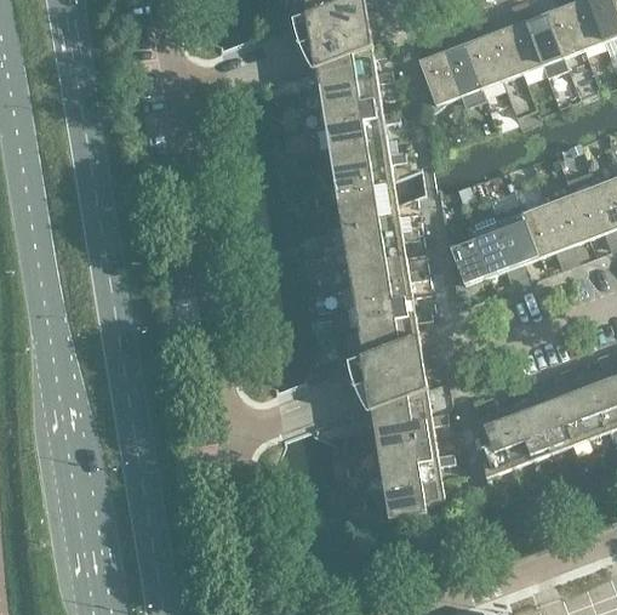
[(367,18),(364,0),(304,0),(307,12),(306,12),(306,16),(310,39),(314,64),(314,68),(315,67),(319,85),(376,77),(375,72),(371,46),(372,46),(372,43),(367,18)]
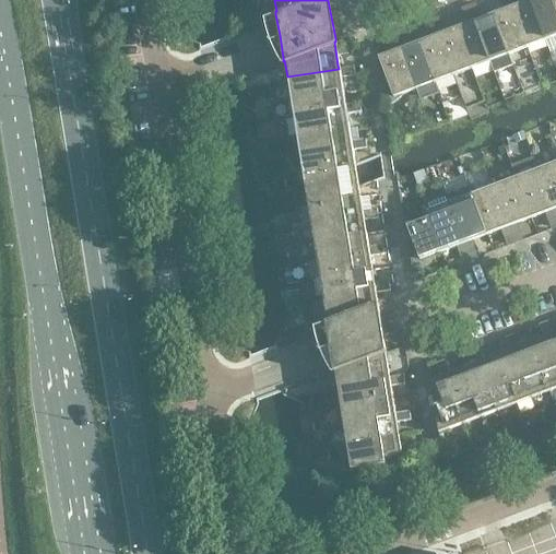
[(477,7),(475,0),(469,0),(466,1),(470,10),(477,7)]
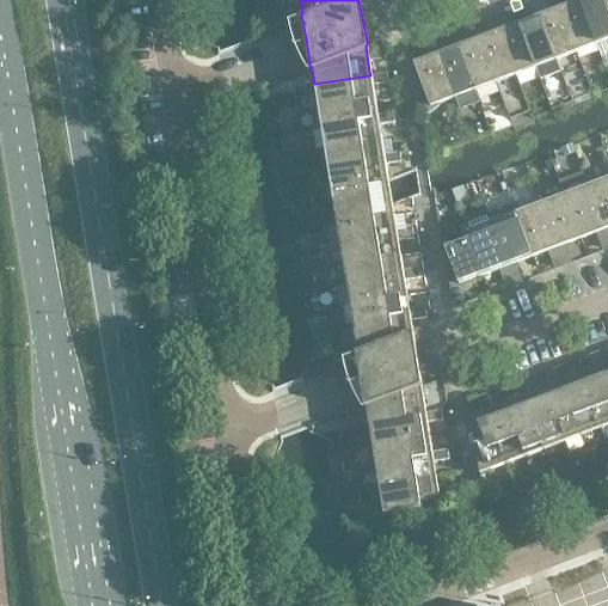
[(594,40),(579,0),(569,0),(558,4),(575,48),(594,40)]
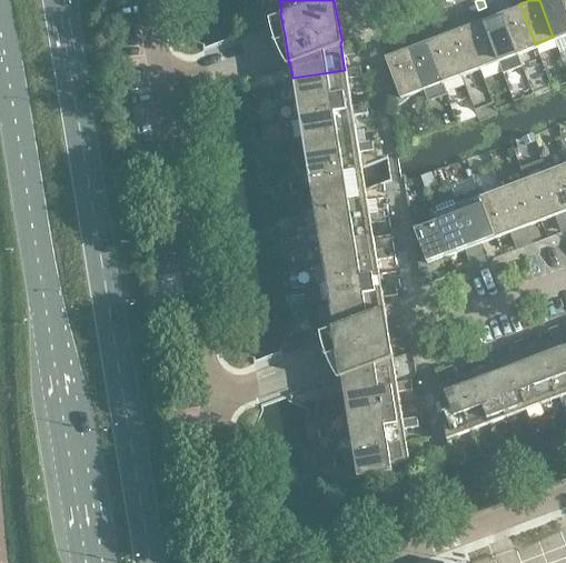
[(565,31),(565,14),(560,0),(539,0),(553,37),(565,31)]
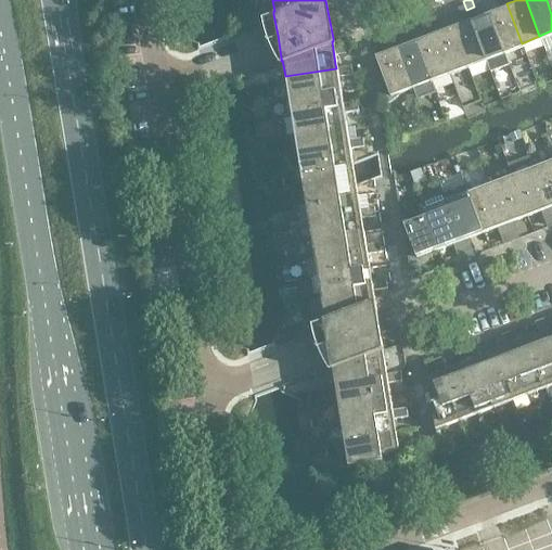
[(466,10),(463,1),(456,4),(459,12),(466,10)]
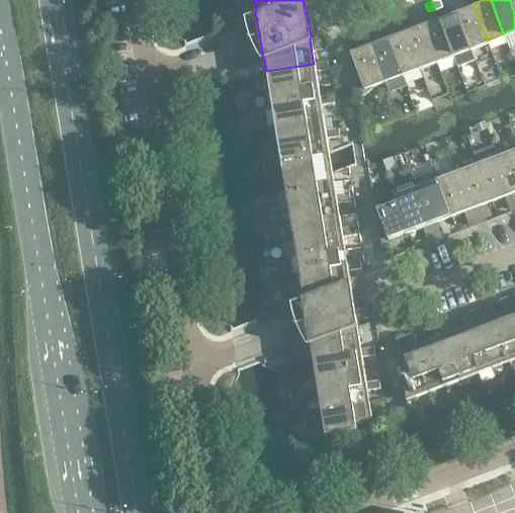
[(487,40),(473,3),(455,10),(469,47),(487,40)]
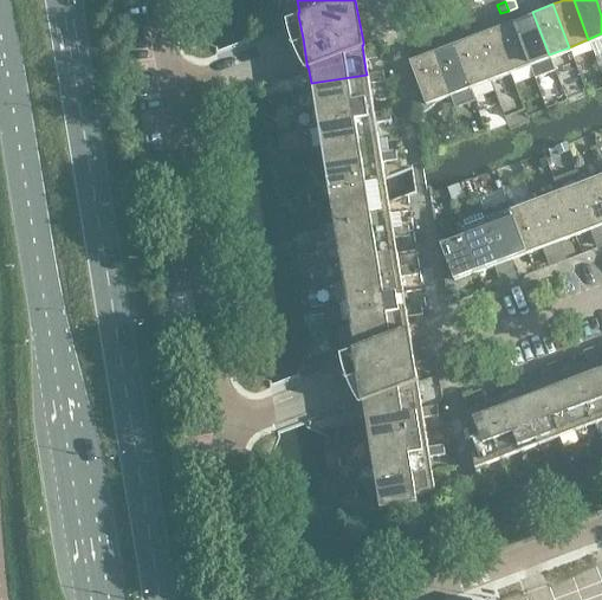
[(549,55),(532,12),(512,19),(529,62),(549,55)]
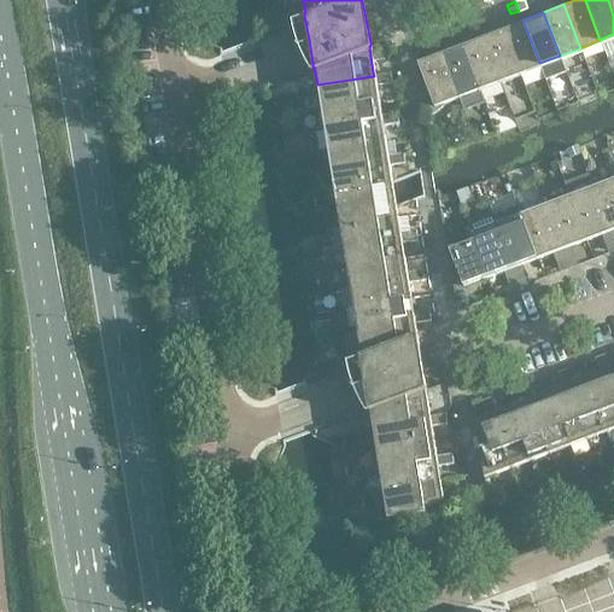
[(486,23),(483,13),(475,17),(479,25),(486,23)]
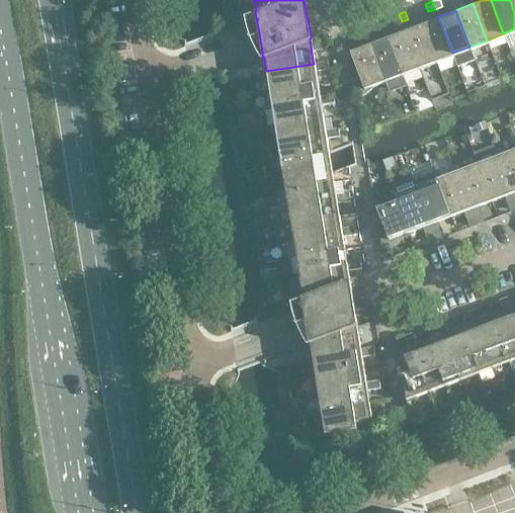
[(402,21),(399,14),(391,16),(394,24),(402,21)]
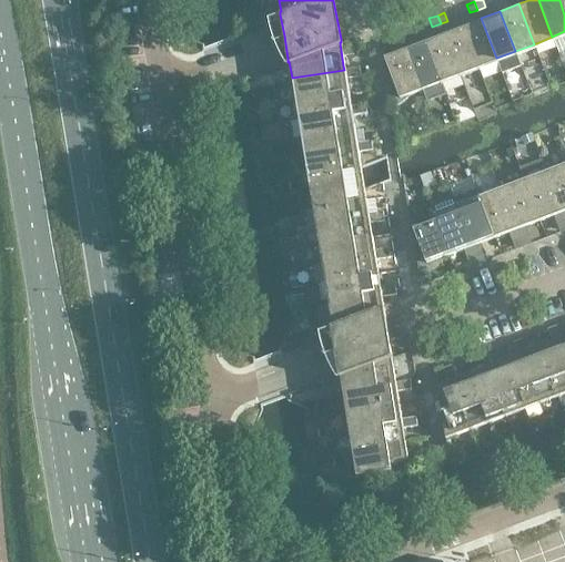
[(496,58),(481,18),(462,24),(477,65),(496,58)]
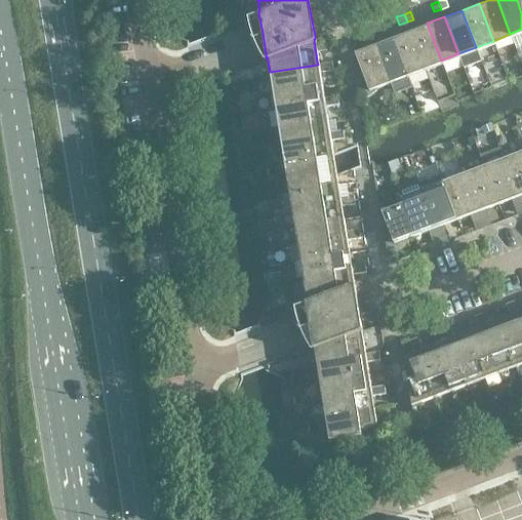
[(441,61),(427,23),(409,30),(424,67),(441,61)]
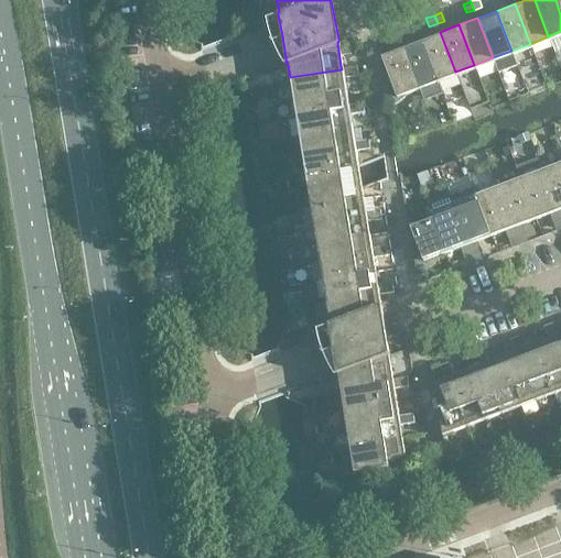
[(408,34),(405,26),(397,29),(400,37),(408,34)]
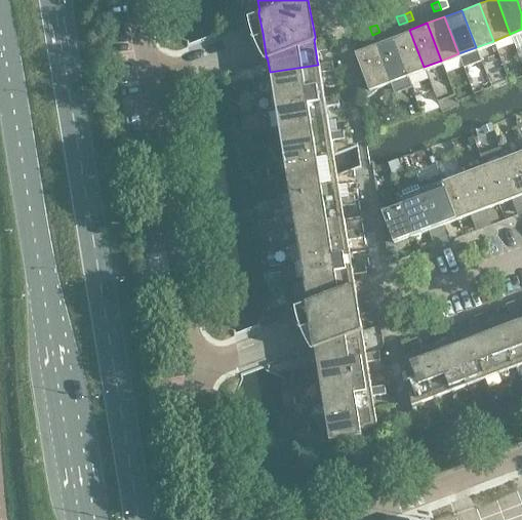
[(424,67),(409,30),(393,36),(406,74),(424,67)]
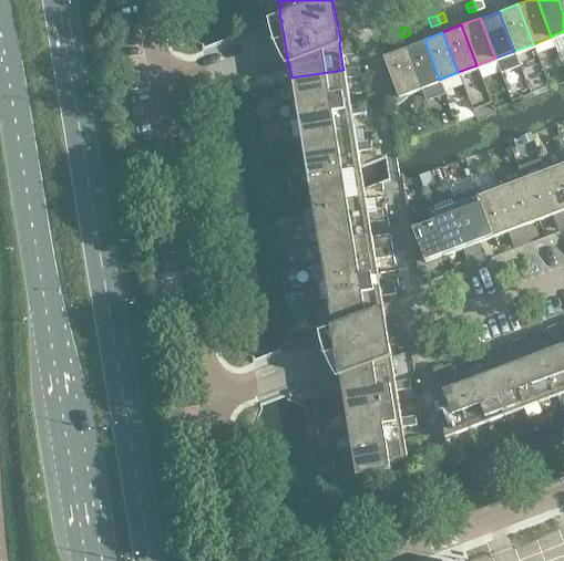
[(439,80),(424,39),(406,45),(420,86),(439,80)]
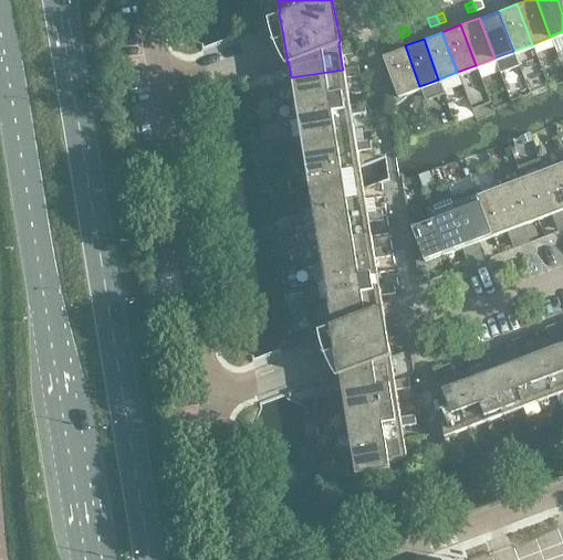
[(419,86),(405,45),(382,54),(391,76),(386,78),(389,102),(393,101),(395,99),(399,98),(402,97),(406,94),(408,92),(410,90),(419,86)]
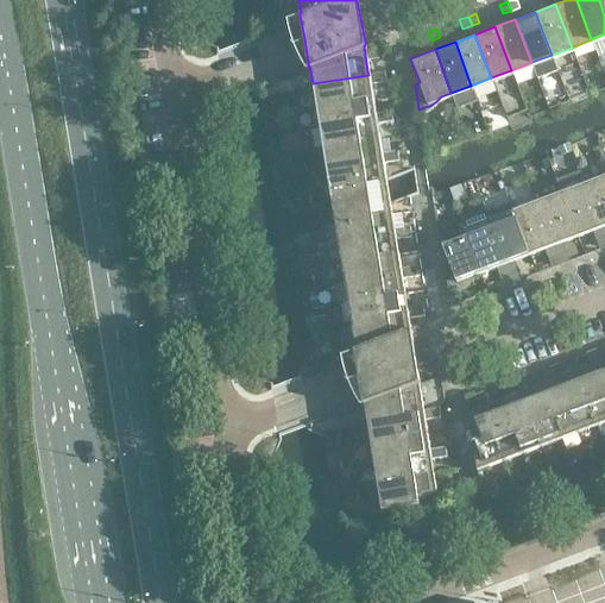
[(371,94),(369,80),(369,75),(313,83),(316,104),(371,94)]
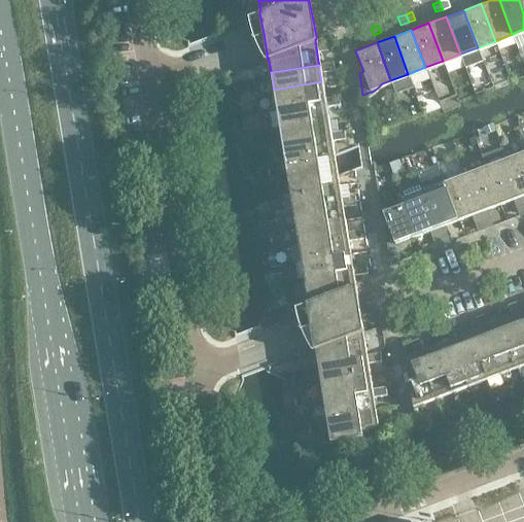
[(323,95),(321,81),(274,90),(276,107),(324,99),(323,95)]
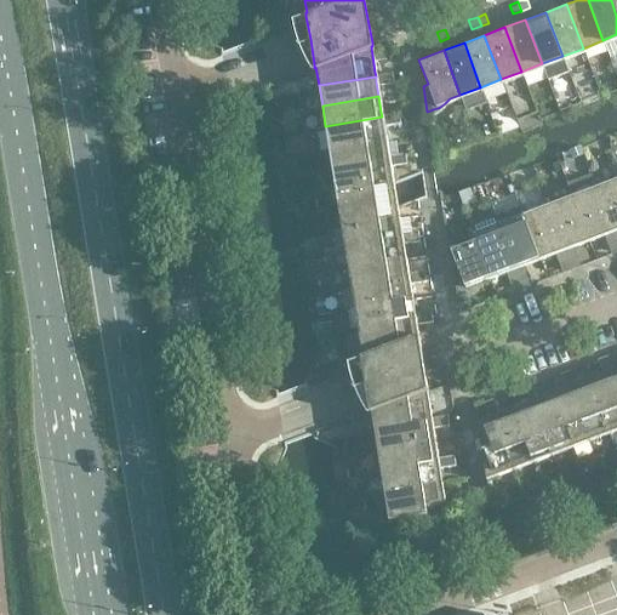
[(386,137),(383,121),(382,117),(325,126),(329,147),(386,137)]
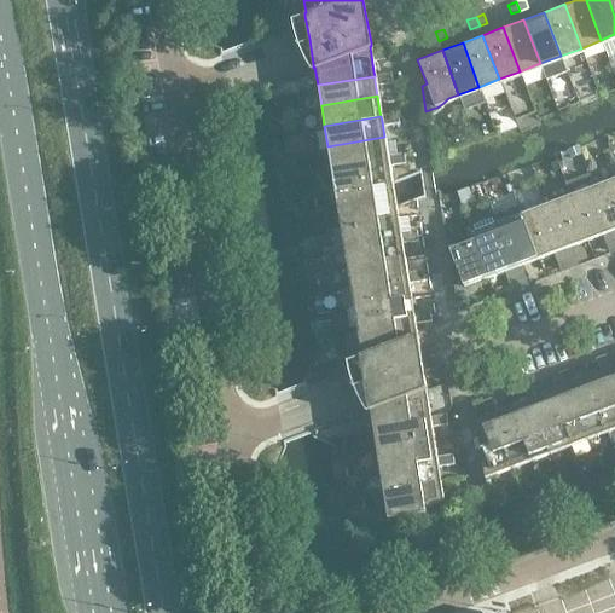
[(387,151),(384,137),(328,146),(330,166),(387,156),(387,151)]
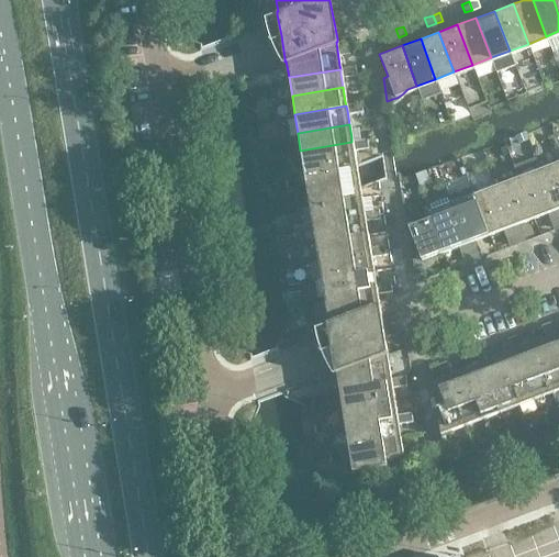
[(356,164),(353,146),(351,142),(300,151),(312,220),(364,212),(362,208),(358,180),(356,164)]
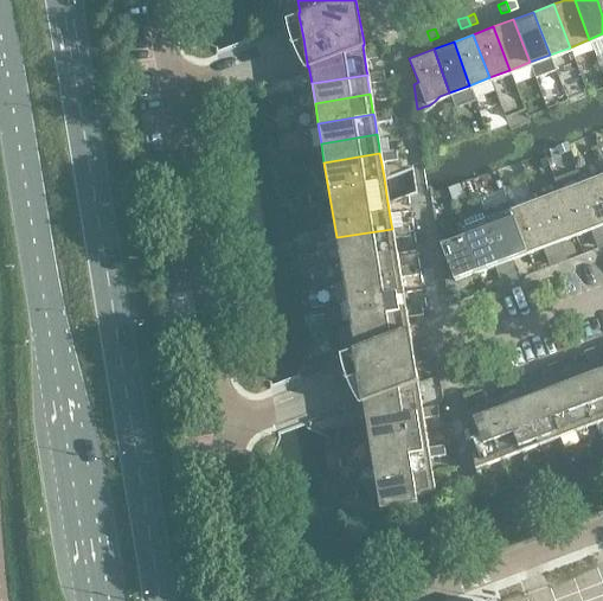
[(602,221),(602,171),(582,179),(597,223),(602,221)]
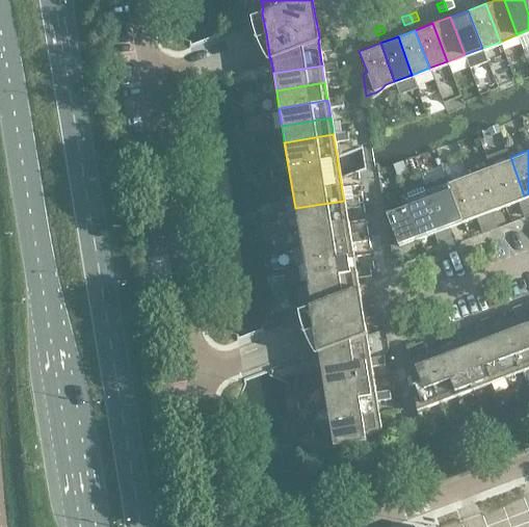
[(524,195),(510,157),(488,165),(503,203),(521,196),(524,195)]
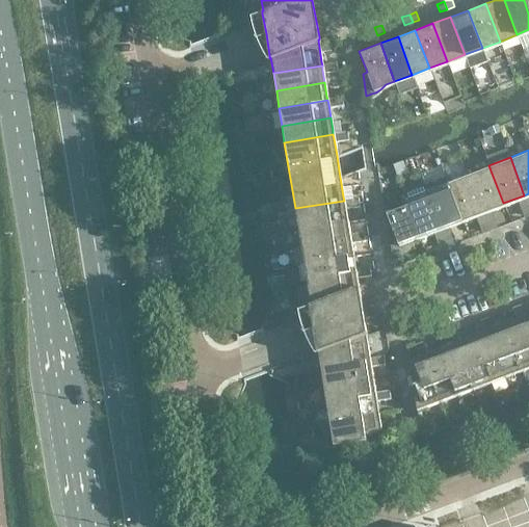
[(503,203),(488,165),(468,173),(482,211),(486,210),(503,203)]
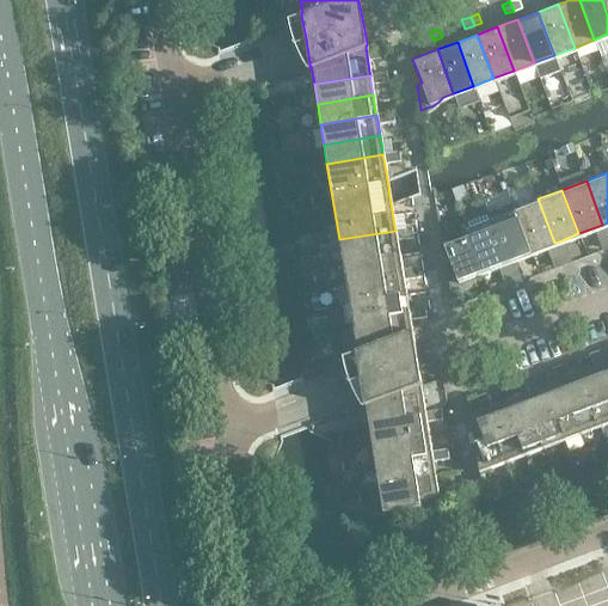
[(554,243),(538,199),(514,208),(530,252),(550,245),(554,243)]
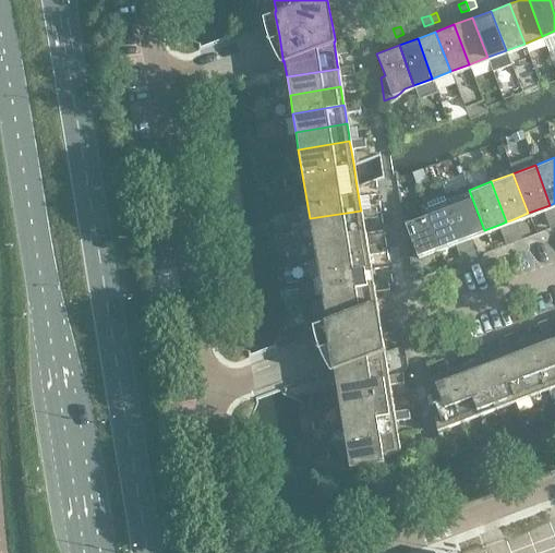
[(484,230),(469,190),(447,199),(462,238),(466,237),(484,230)]
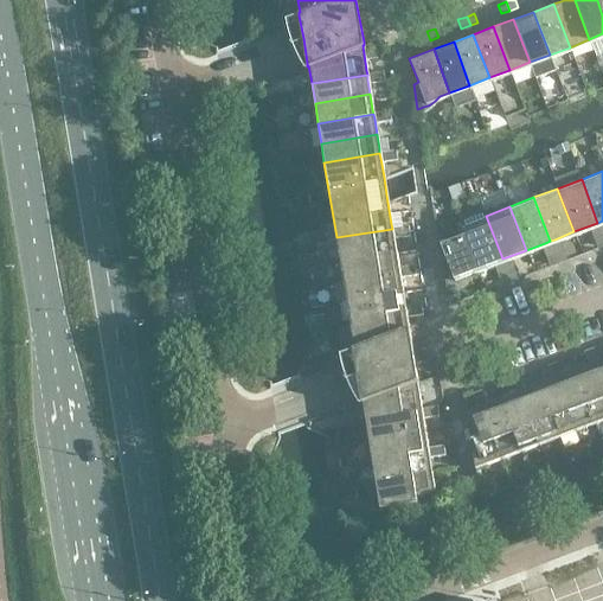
[(502,259),(486,216),(462,224),(478,268),(498,261),(502,259)]
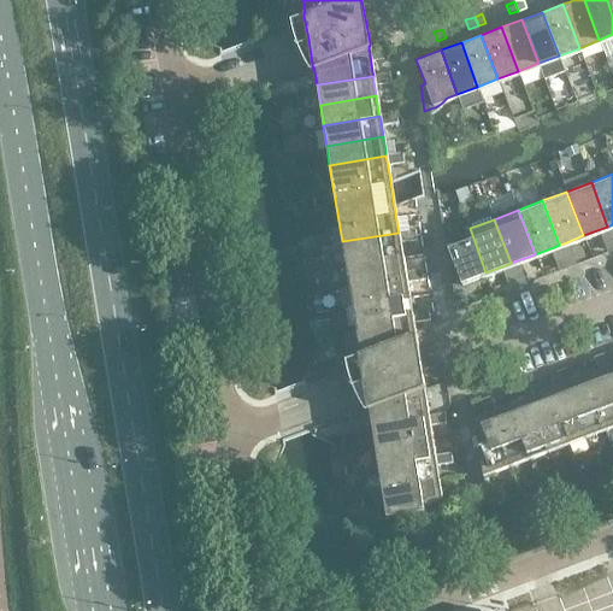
[(485,272),(470,228),(443,238),(453,262),(448,264),(453,291),(455,291),(459,289),(461,288),(465,287),(466,286),(469,285),(471,282),(473,280),(477,276),(485,272)]
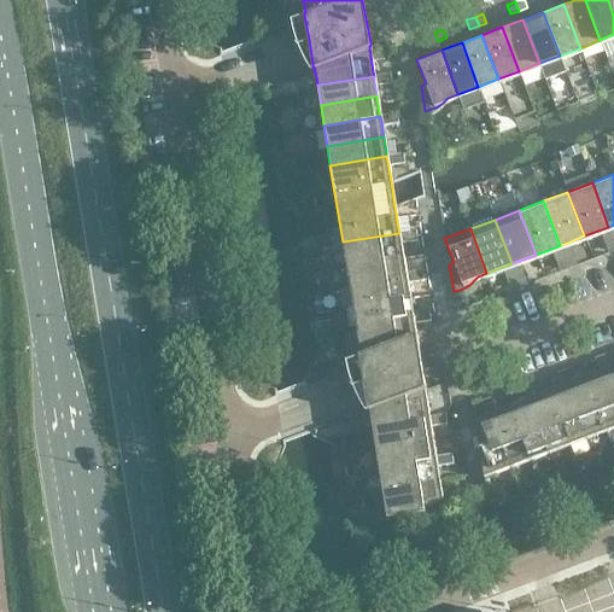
[(402,254),(401,238),(399,233),(343,242),(345,262),(402,254)]
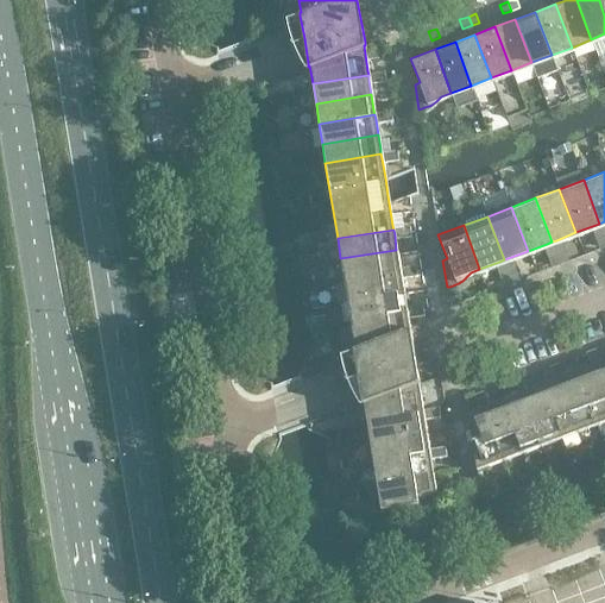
[(560,249),(556,240),(552,242),(547,244),(550,252),(560,249)]
